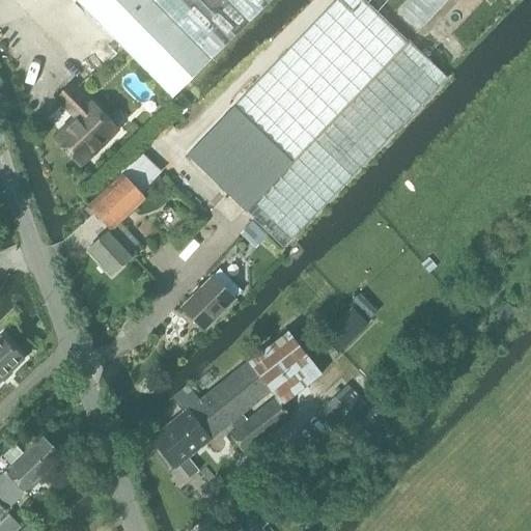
[(151,0),(77,0),(79,2),(173,98),(211,60),(151,0)]
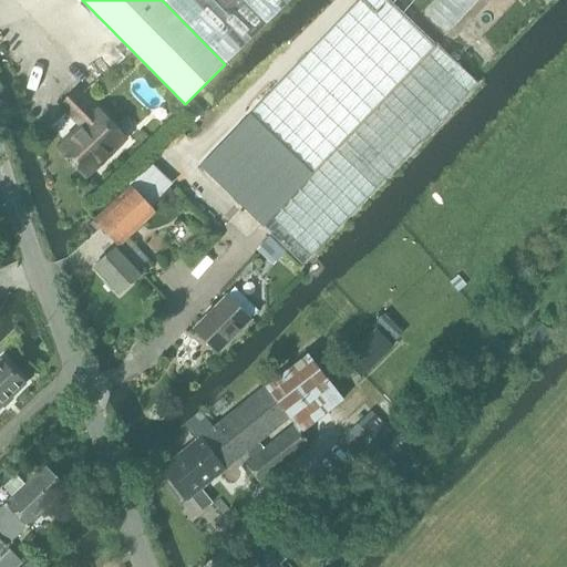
[(162,0),(225,64),(290,0),(162,0)]
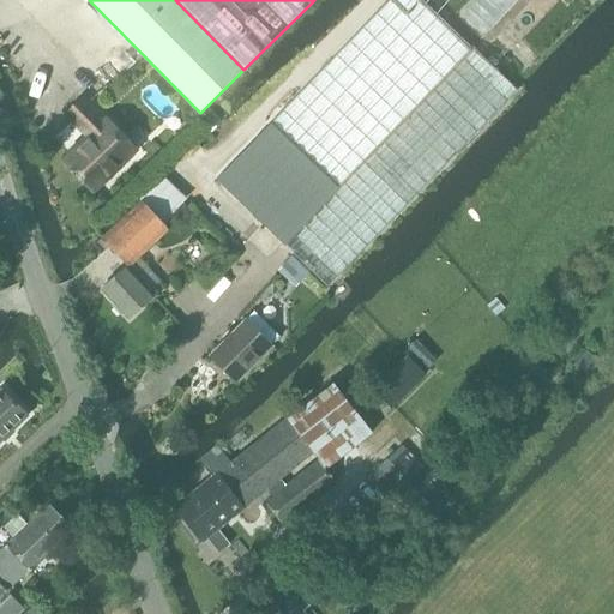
[(420,0),(390,0),(218,179),(329,287),(519,90),(475,48),(473,50),(420,0)]
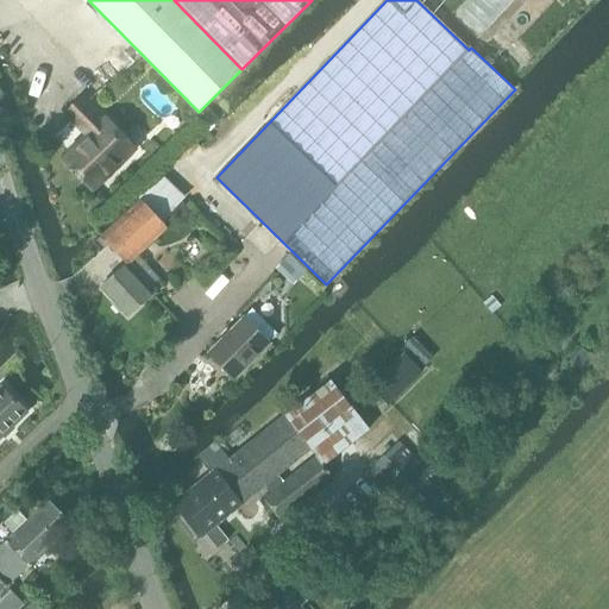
[(105,119),(104,121),(81,100),(68,113),(89,136),(64,159),(93,188),(133,149),(105,119)]
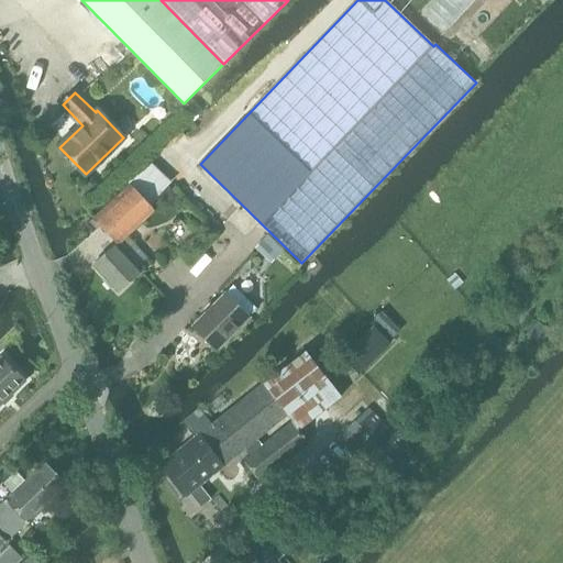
[(203,112),(192,99),(183,108),(194,121),(203,112)]
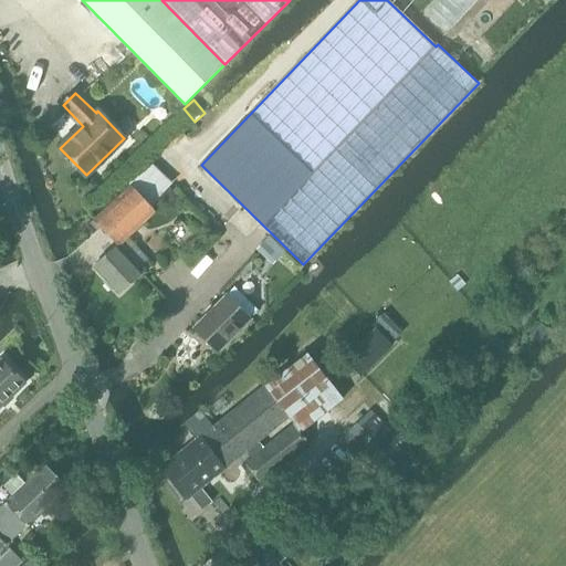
[(94,219),(118,245),(93,266),(118,293),(140,272),(138,270),(148,260),(126,236),(154,211),(130,186),(94,219)]
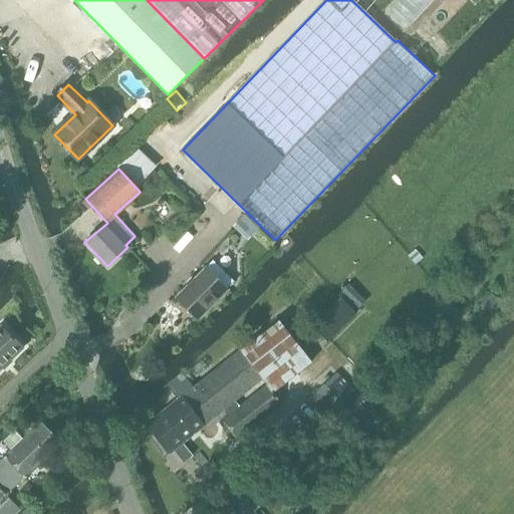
[(477,255),(471,260),(477,266),(483,261),(477,255)]
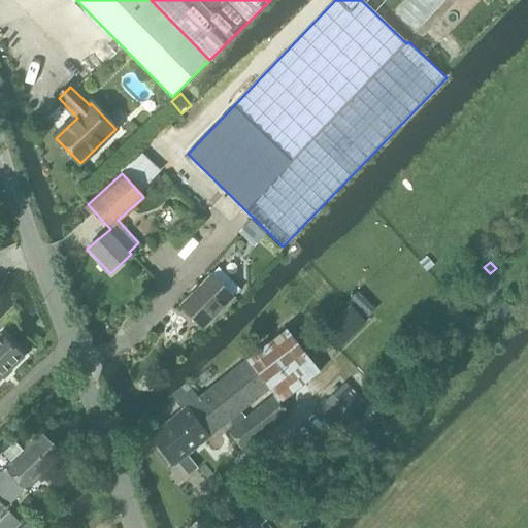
[(219,267),(180,305),(203,329),(234,298),(234,297),(241,290),(219,267)]
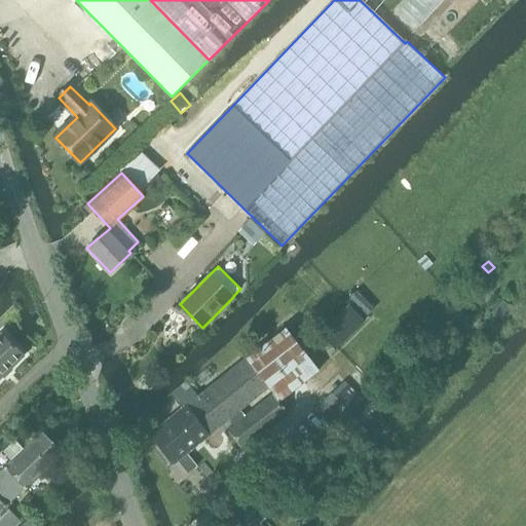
[(358,290),(350,297),(368,315),(374,308),(358,290)]
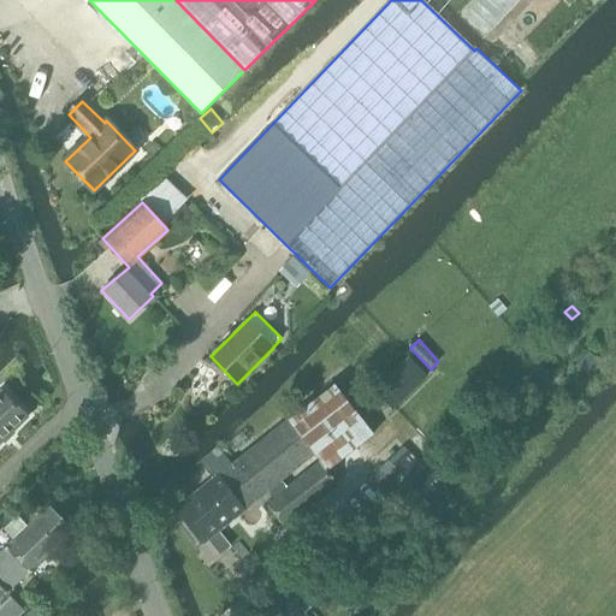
[(374,391),(392,409),(427,374),(409,356),(374,391)]
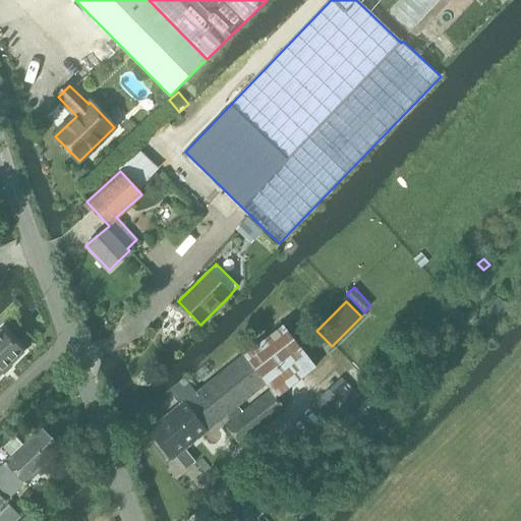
[(498,301),(486,311),(495,320),(506,308),(498,301)]
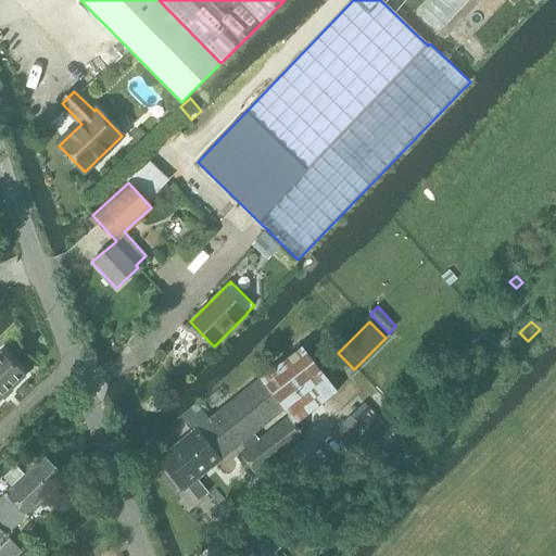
[(285,408),(314,383),(326,400),(337,391),(303,345),(210,418),(206,414),(209,412),(203,404),(201,407),(198,403),(180,417),(192,432),(160,459),(182,491),(244,445),(248,450),(241,455),(256,475),(305,436),(285,408)]
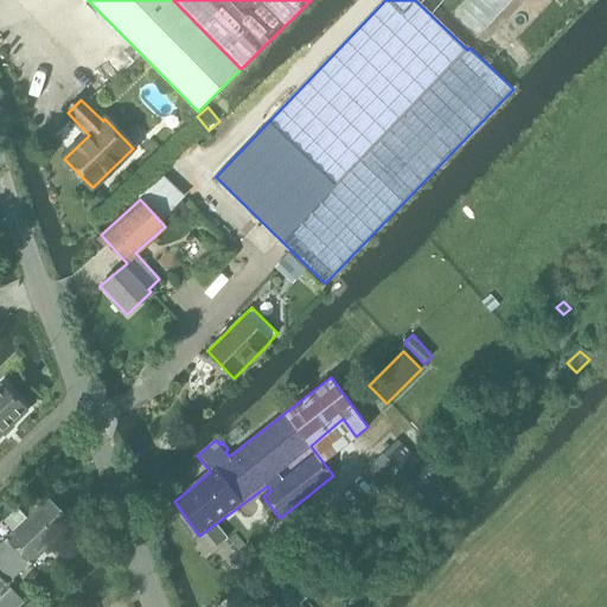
[(0,387),(0,436),(27,410),(13,395),(12,396),(1,385),(0,387)]
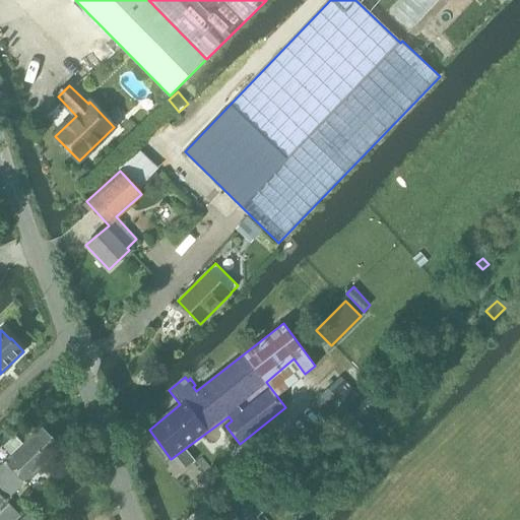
[(205,367),(194,376),(198,382),(210,373),(205,367)]
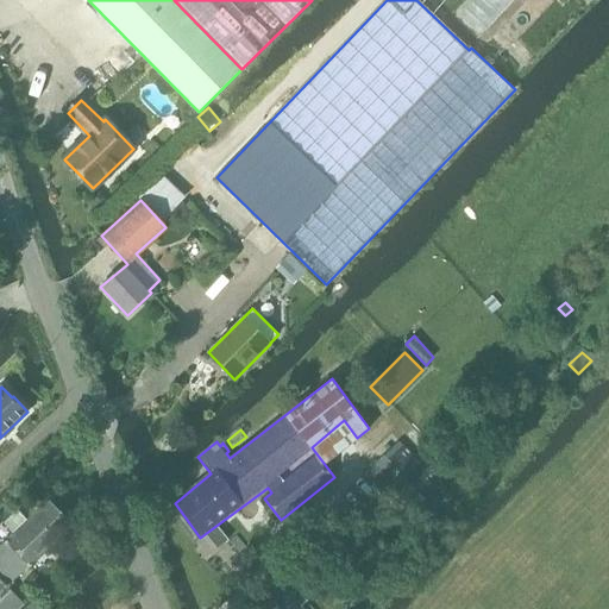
[(415,457),(401,441),(366,472),(407,516),(454,472),(429,444),(415,457)]
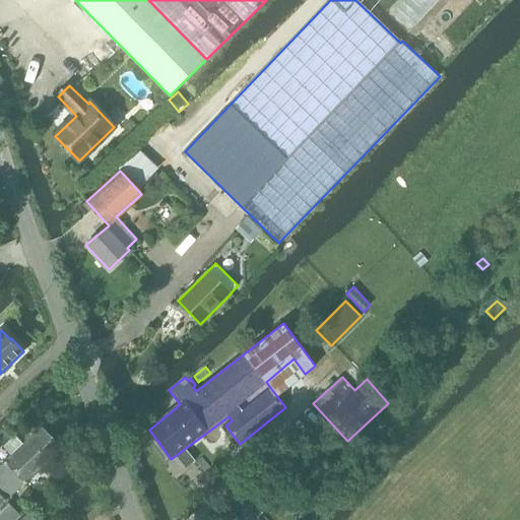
[(61,449),(42,428),(0,466),(0,486),(10,498),(61,449)]
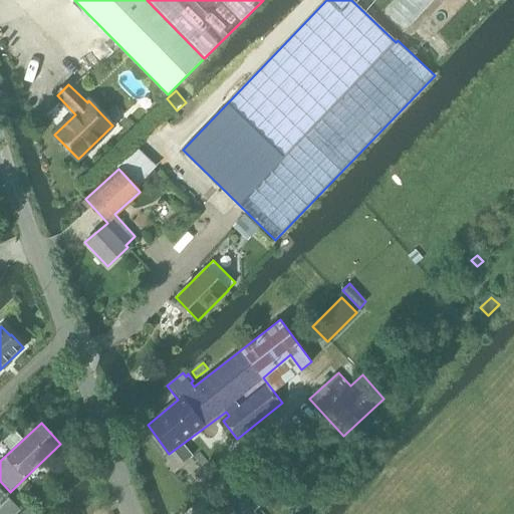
[(223,499),(233,508),(235,513),(257,513),(255,510),(259,506),(250,494),(259,485),(246,473),(223,499)]
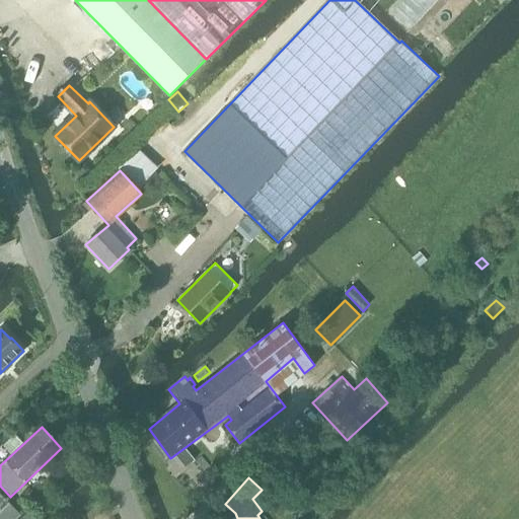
[(0,518),(12,518),(19,513),(0,492),(0,518)]
